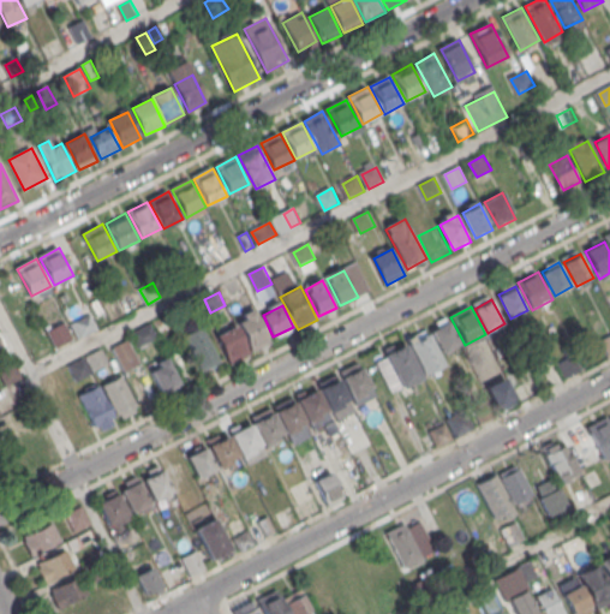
[(253,351),(239,322),(258,313),(271,341),(253,351)]
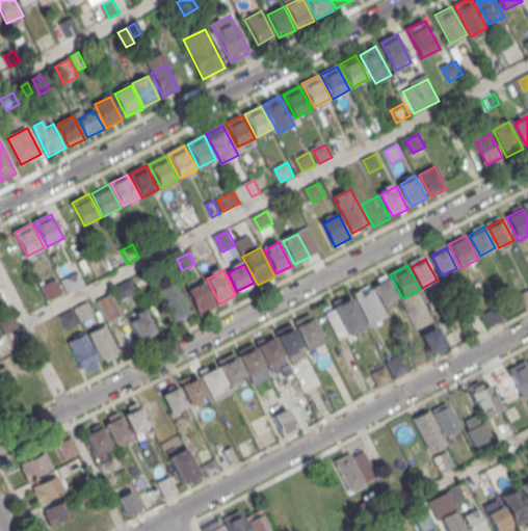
[(72,292),(66,280),(79,272),(85,285),(72,292)]
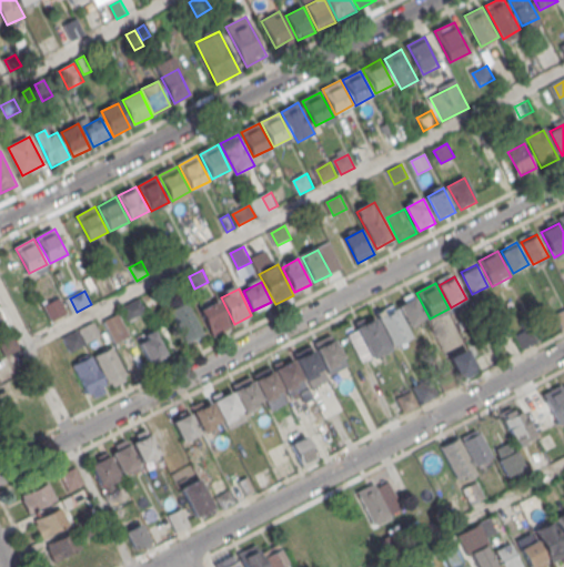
[(411,326),(400,306),(416,297),(426,319),(411,326)]
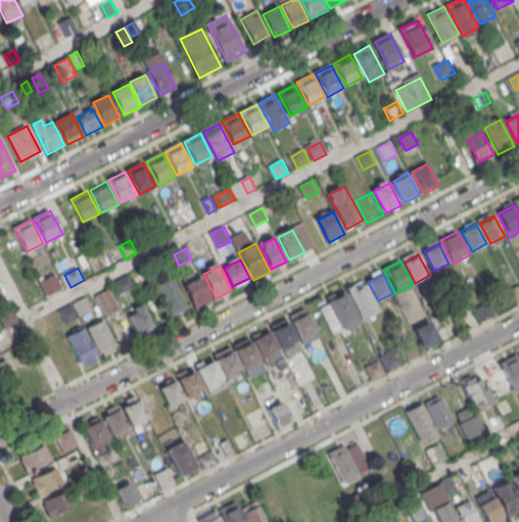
[(49,296),(42,282),(56,275),(63,289),(49,296)]
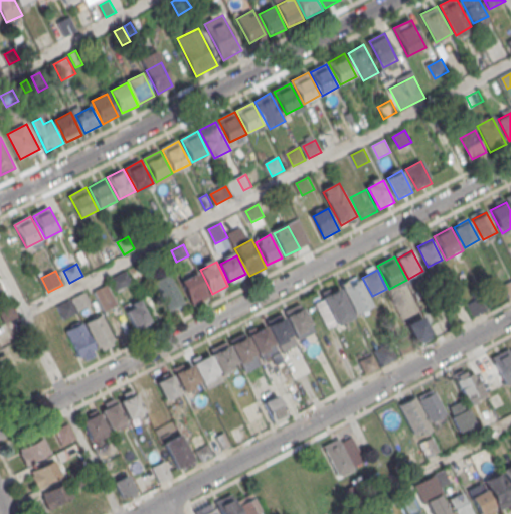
[(118,292),(112,280),(128,272),(134,284),(118,292)]
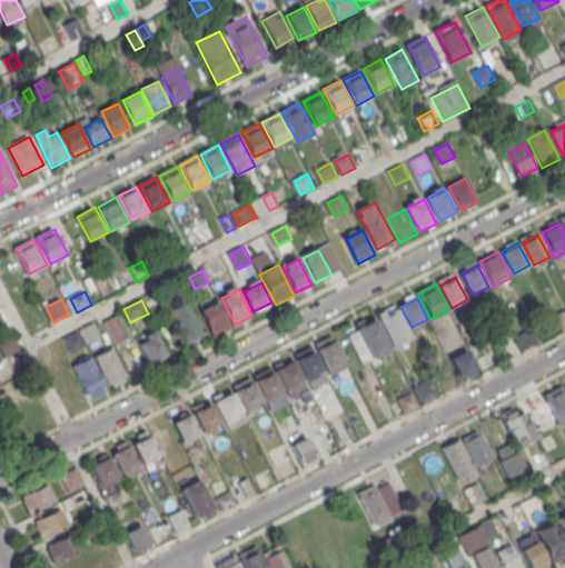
[(188,345),(171,311),(189,302),(206,336),(188,345)]
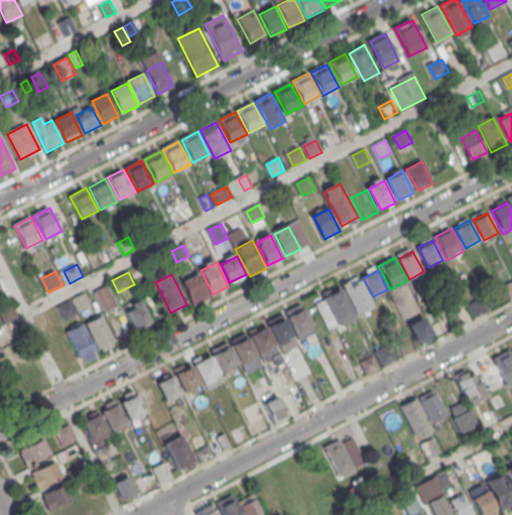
[(195,305),(182,282),(199,274),(211,296),(195,305)]
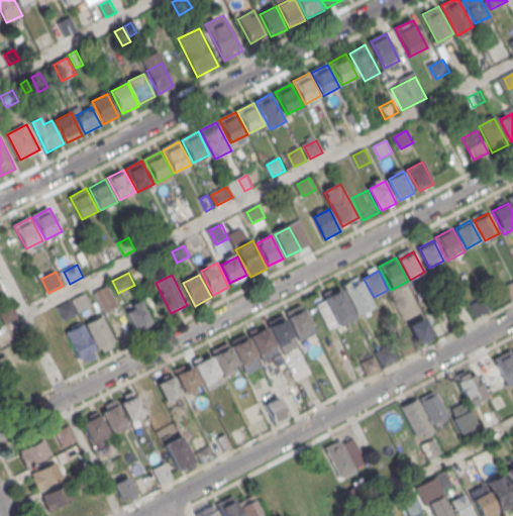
[(357,315),(344,288),(361,280),(375,307),(357,315)]
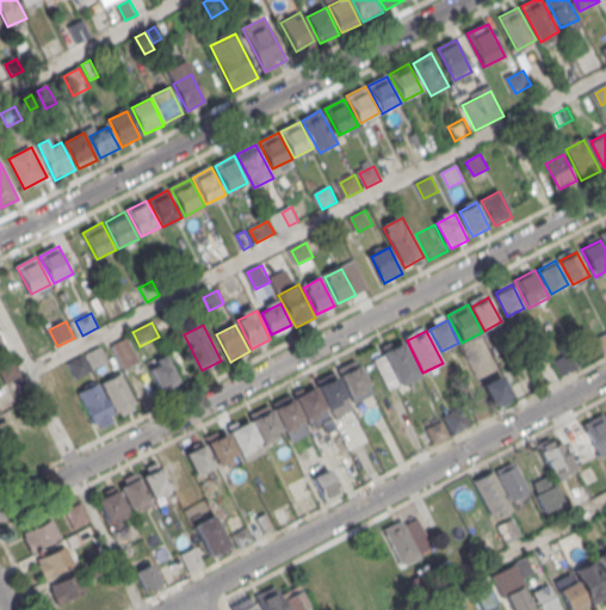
[(125,370),(113,347),(129,339),(141,362),(125,370)]
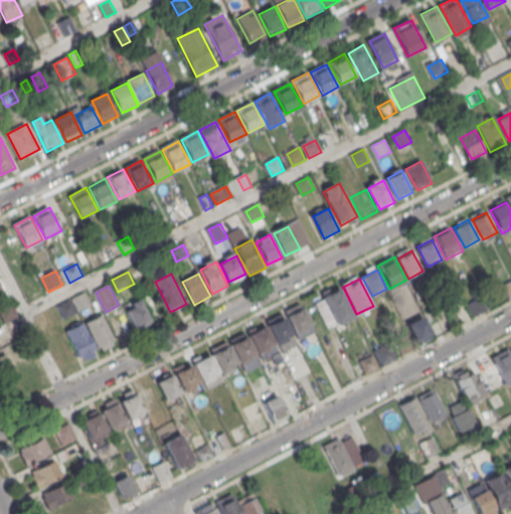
[(339,324),(325,297),(341,289),(355,316),(339,324)]
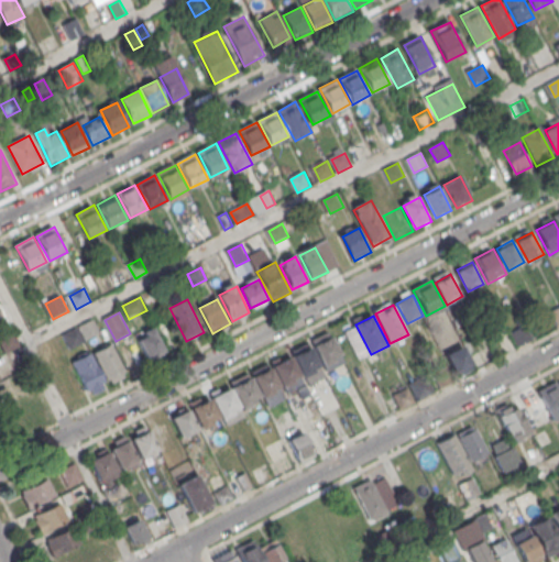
[(88,340),(80,328),(94,320),(101,332),(88,340)]
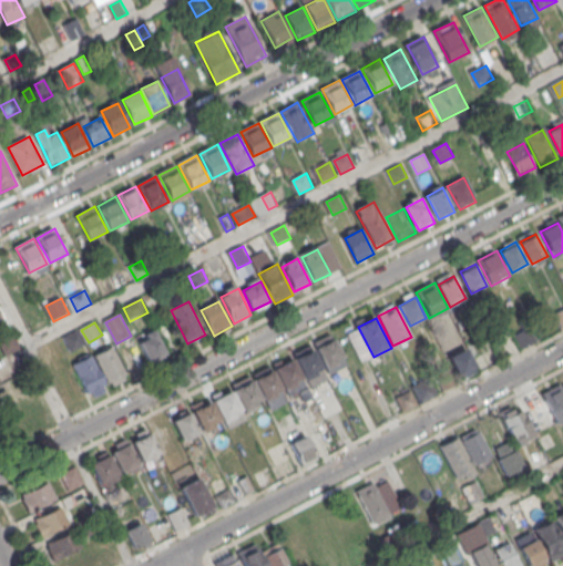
[(523,348),(517,336),(532,328),(538,340),(523,348)]
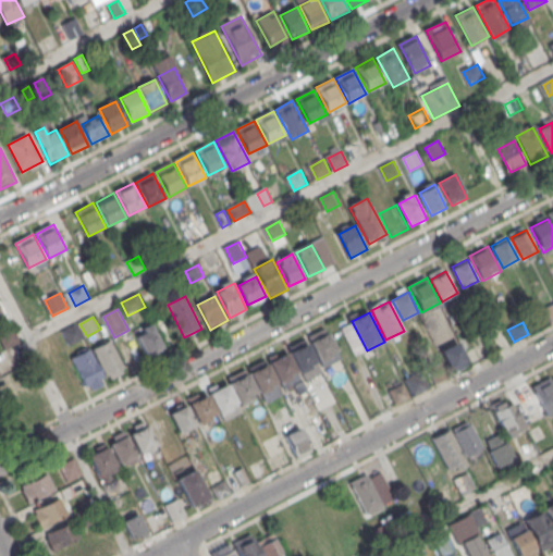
[(71,345),(64,333),(77,325),(85,337),(71,345)]
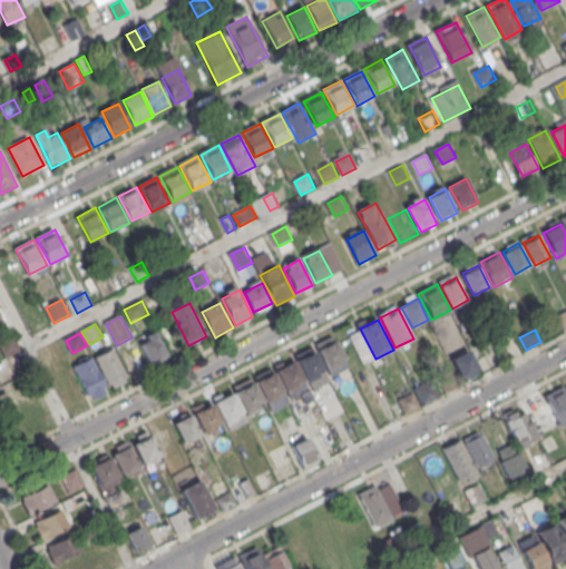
[(152,364),(139,341),(156,333),(168,356),(152,364)]
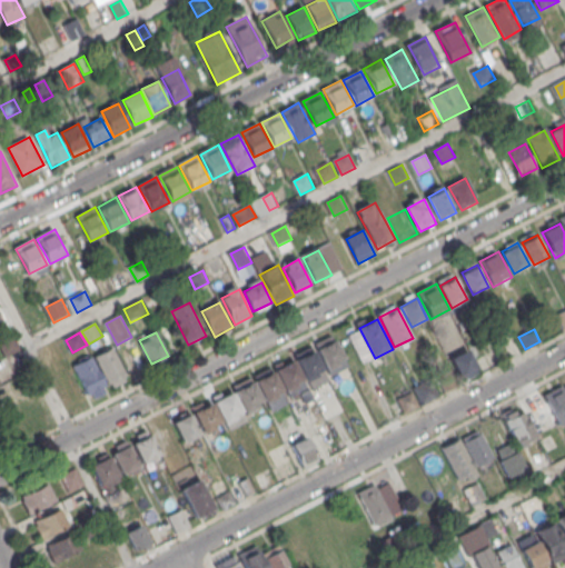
[(8,357),(0,342),(15,336),(22,350),(8,357)]
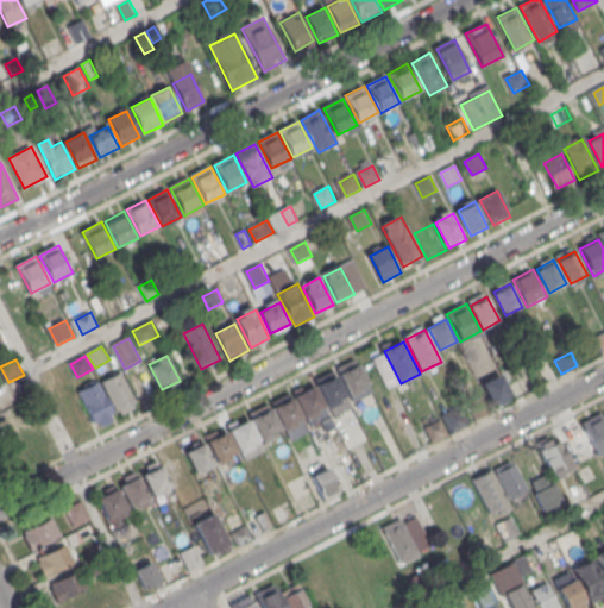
[(353,402),(339,375),(359,365),(372,392),(353,402)]
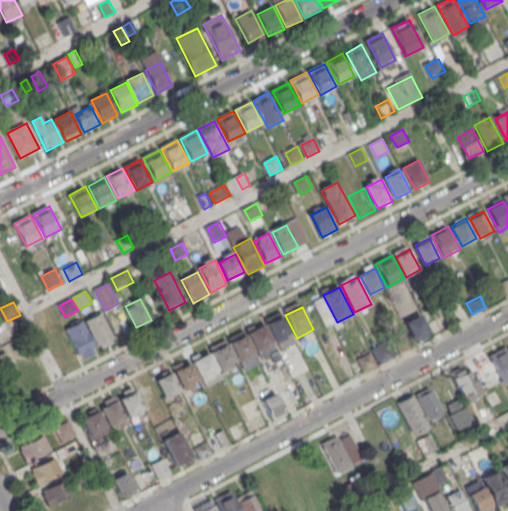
[(102,351),(87,321),(102,313),(118,342),(102,351)]
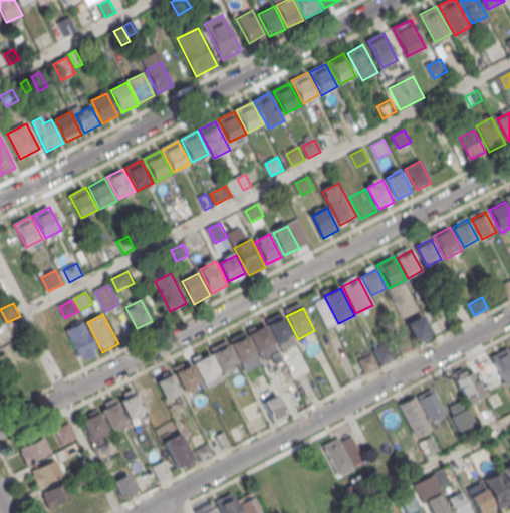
[(277,343),(268,325),(284,317),(293,334),(277,343)]
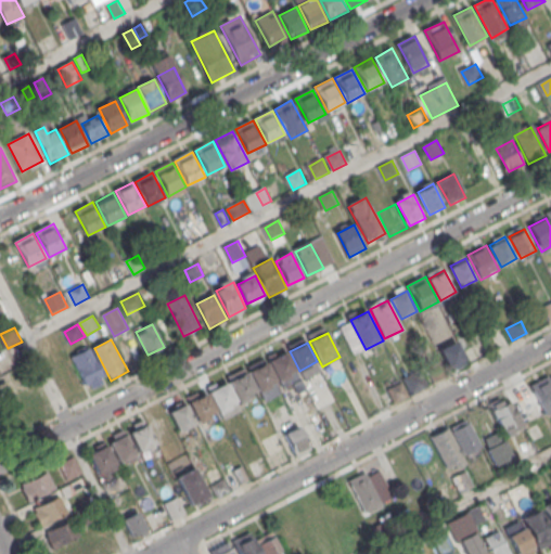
[(453,372),(443,351),(457,344),(469,363),(453,372)]
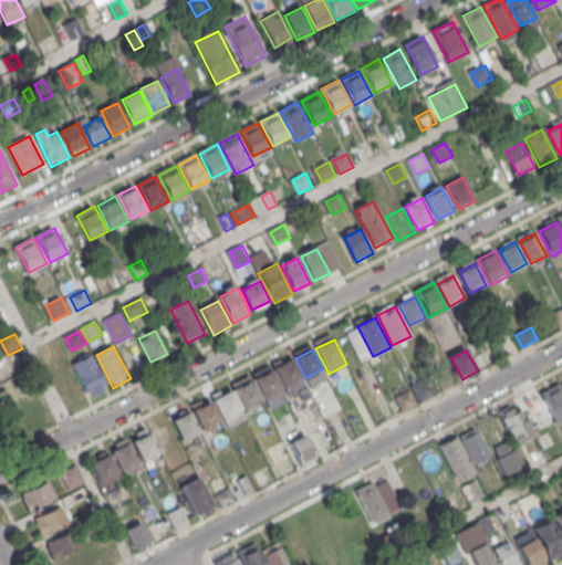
[(91,398),(74,365),(91,356),(108,388),(91,398)]
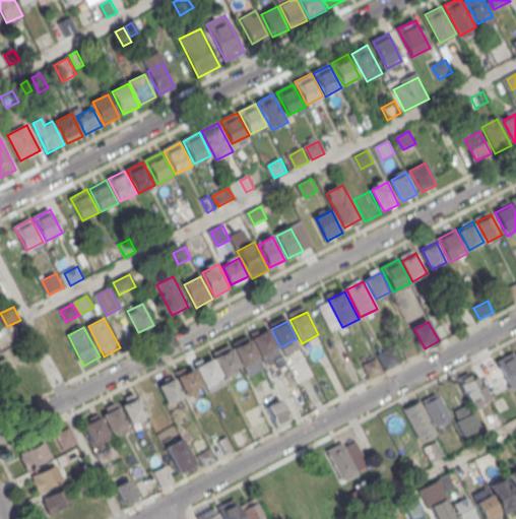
[(265,363),(252,338),(268,329),(288,365),(280,370),(274,358),(265,363)]
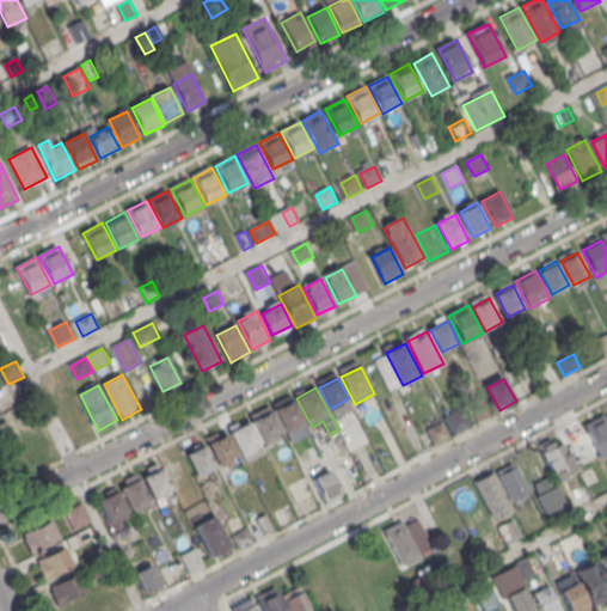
[(293,445),(275,410),(277,409),(275,404),(292,395),(312,434),(293,445)]
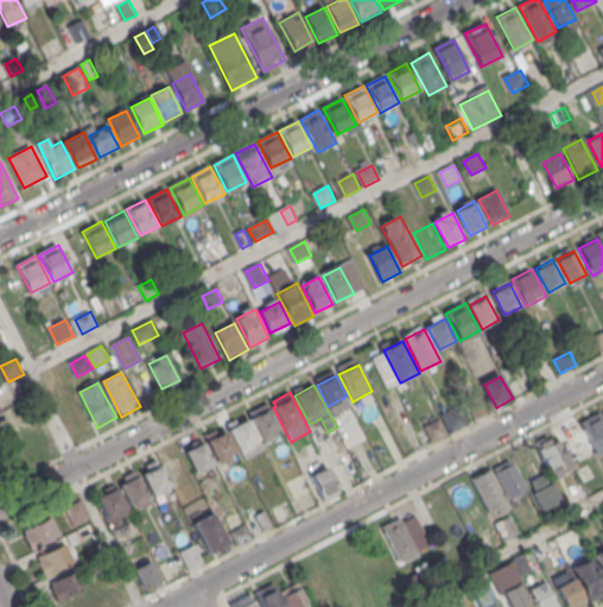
[(476,418),(468,403),(482,396),(490,411),(476,418)]
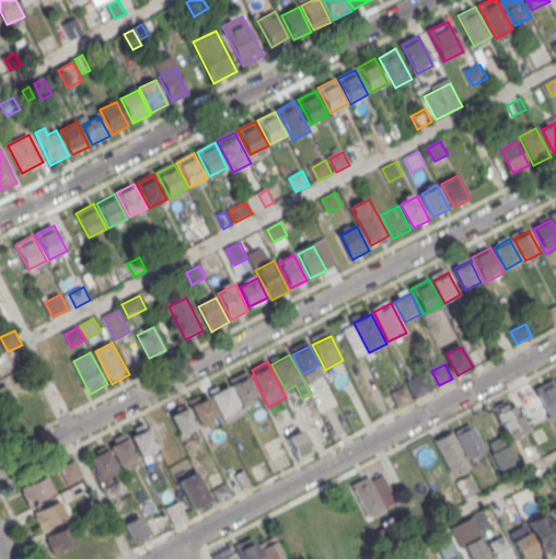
[(241,405),(231,386),(234,384),(231,380),(246,372),(259,395),(241,405)]
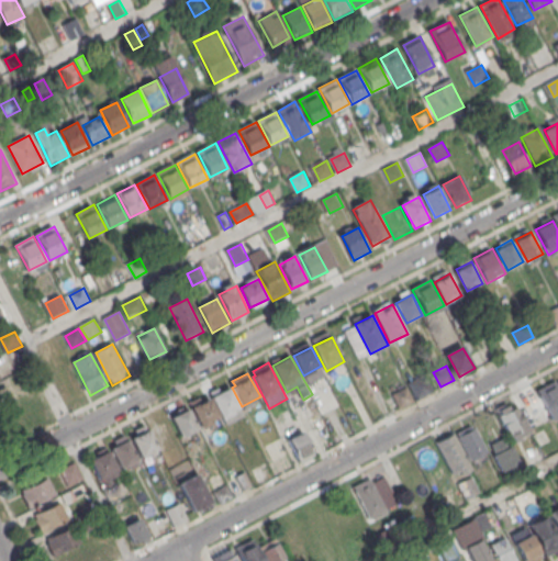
[(419,399),(411,384),(426,376),(434,390),(419,399)]
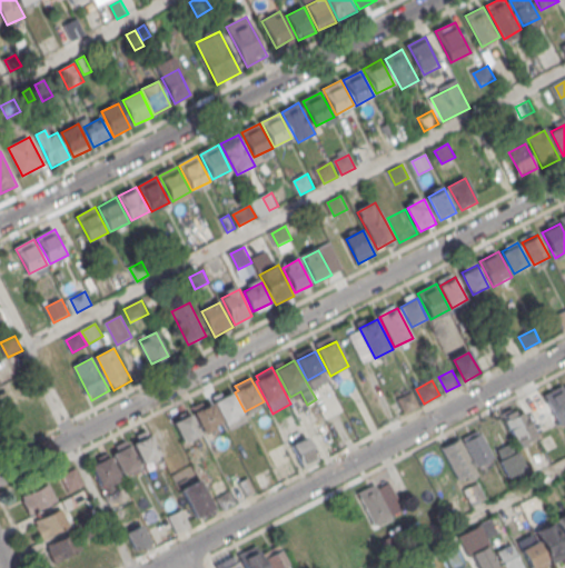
[(564,425),(562,426),(545,396),(563,386),(564,388),(564,425)]
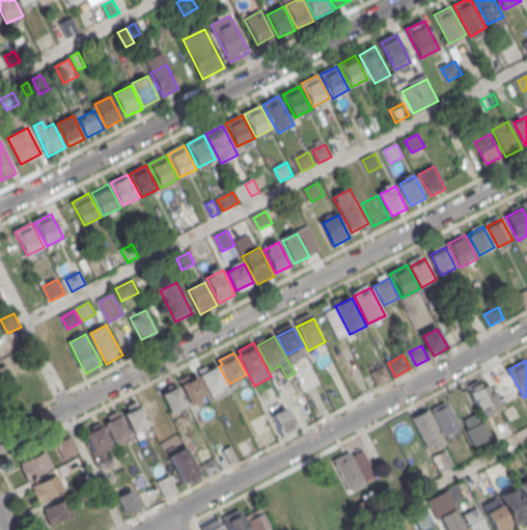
[(215,401),(198,371),(206,367),(210,372),(218,367),(231,392),(215,401)]
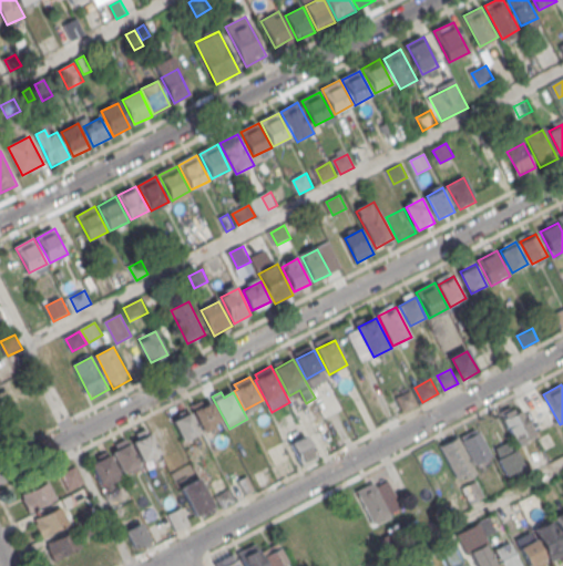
[(405,412),(398,400),(412,392),(419,404),(405,412)]
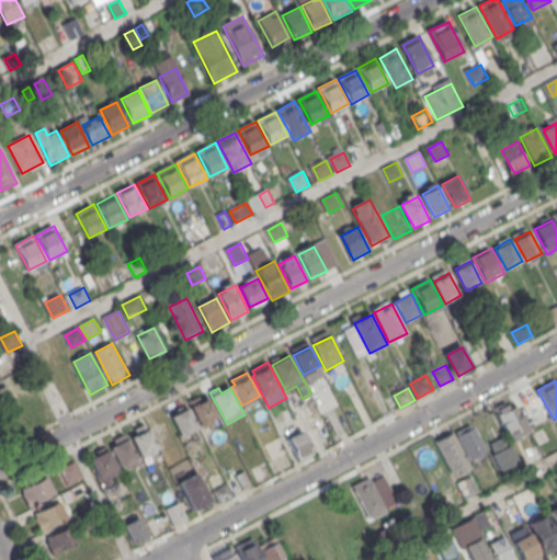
[(202,426),(192,408),(209,398),(220,416),(202,426)]
